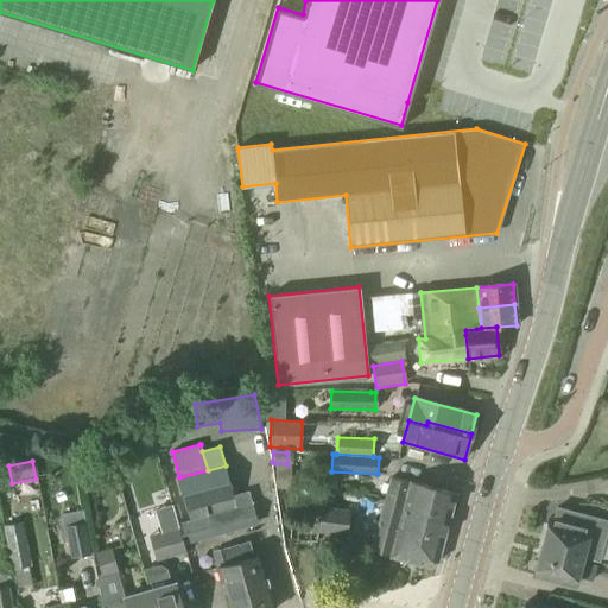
[(292,464),(287,464),(276,463),(277,488),(292,488),(292,464)]
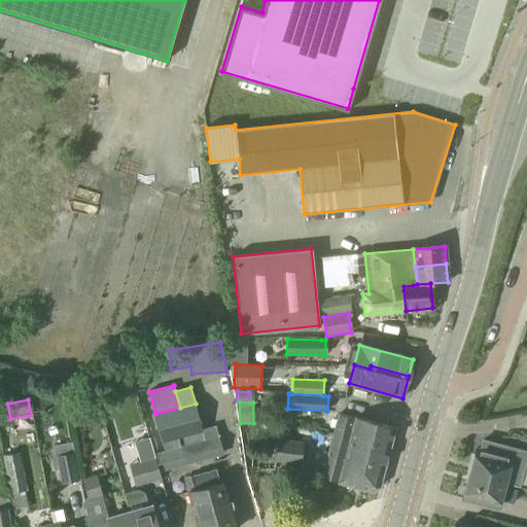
[(191,434),(203,431),(196,403),(180,408),(155,414),(163,443),(179,437),(191,434)]
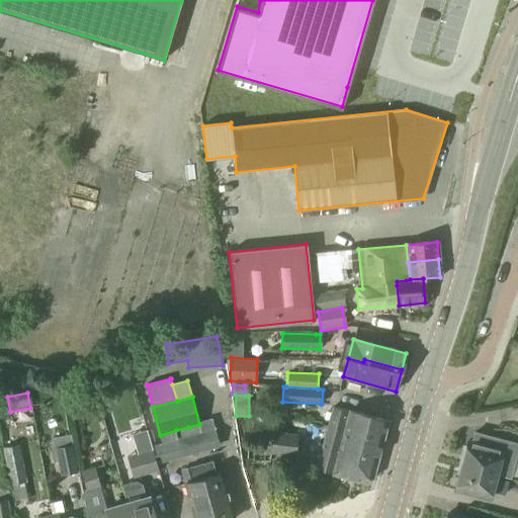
[(327,428),(382,442),(387,421),(332,407),(327,428)]
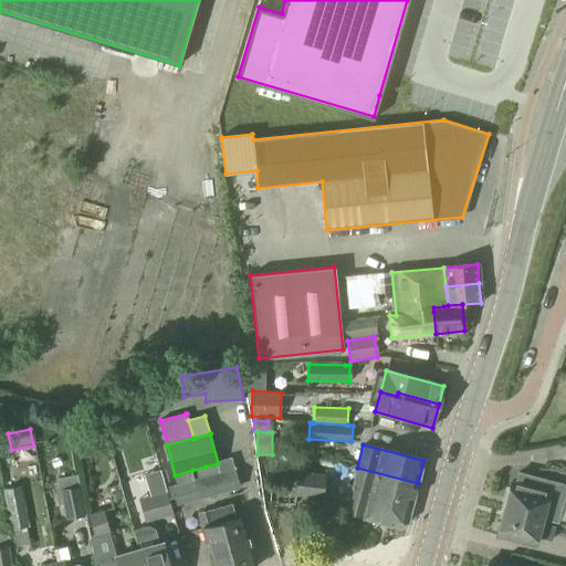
[(218,463),(206,467),(212,496),(224,493),(218,463)]
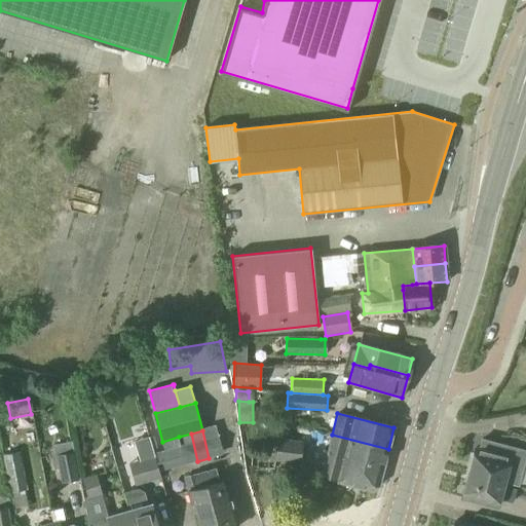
[(186,464),(197,461),(191,434),(179,437),(186,464)]
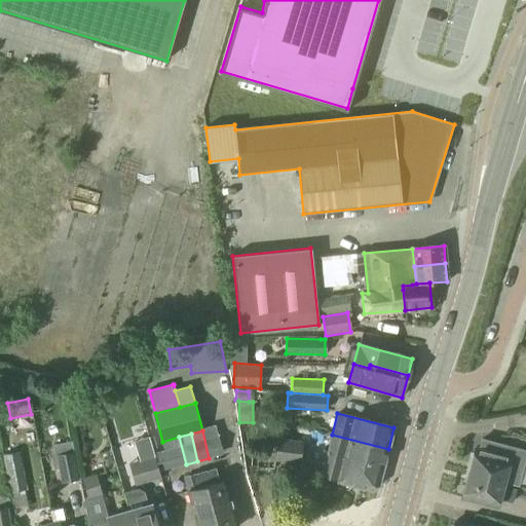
[(388,449),(332,435),(327,454),(312,451),(308,464),(323,468),(321,477),(338,481),(338,483),(370,491),(378,486),(388,449)]
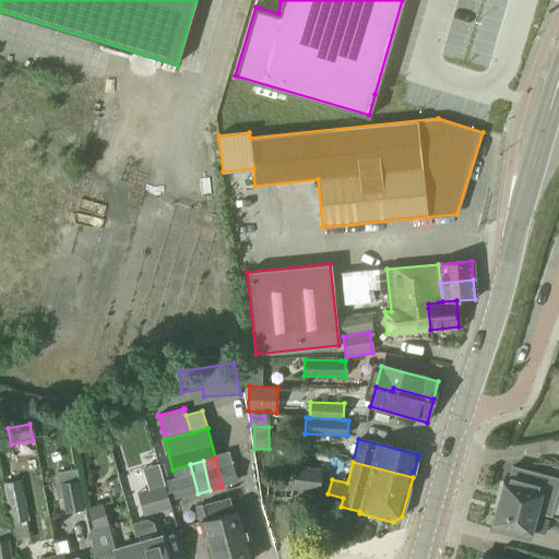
[(323,470),(295,466),(292,490),(320,494),(322,472),(323,470)]
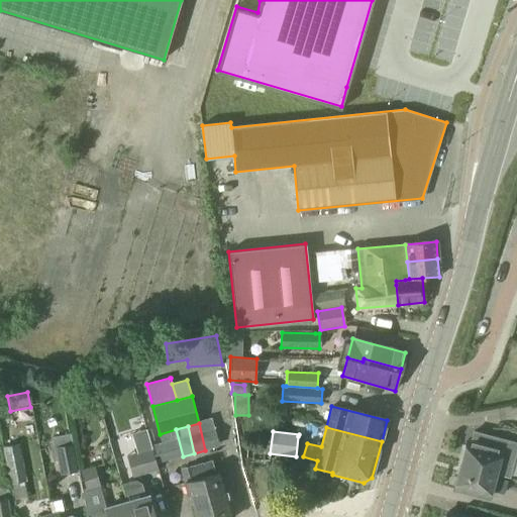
[(461,464),(495,474),(507,478),(511,461),(499,458),(504,441),(472,432),(469,441),(468,440),(461,464)]
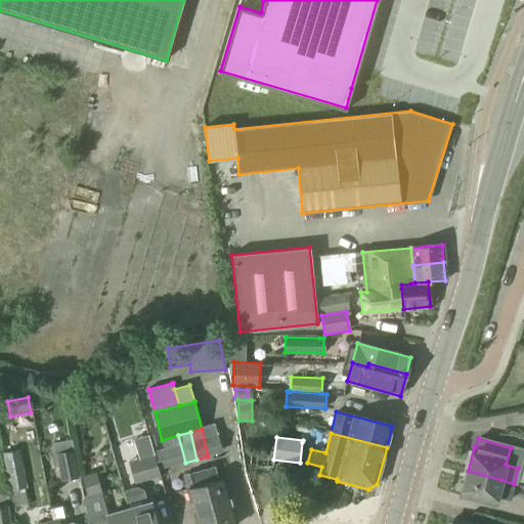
[(53,445),(54,453),(73,450),(72,442),(53,445)]
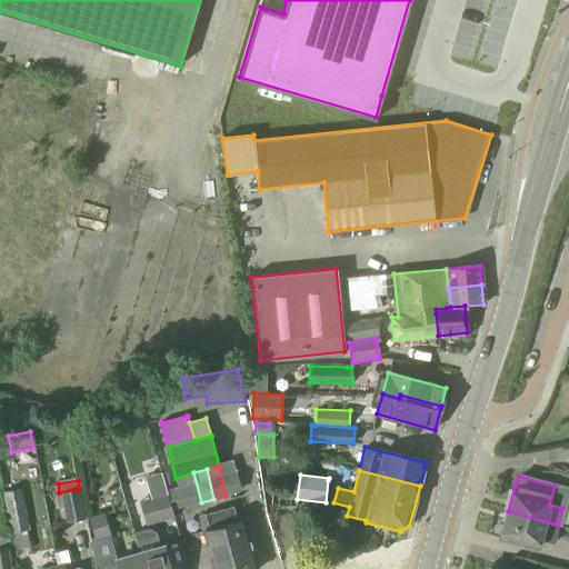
[(5,492),(12,533),(30,529),(25,507),(21,488),(5,492)]
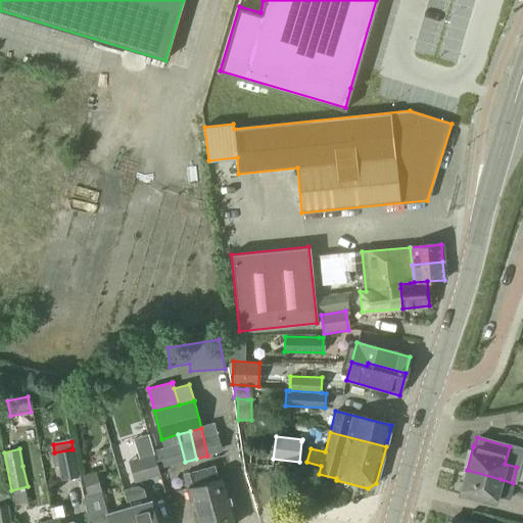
[(73,449),(54,453),(52,454),(54,467),(57,466),(61,481),(79,477),(73,449)]
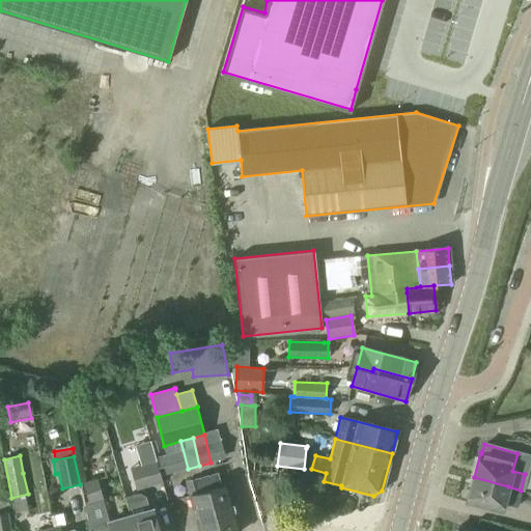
[(162,482),(157,462),(144,465),(132,469),(137,490),(162,482)]
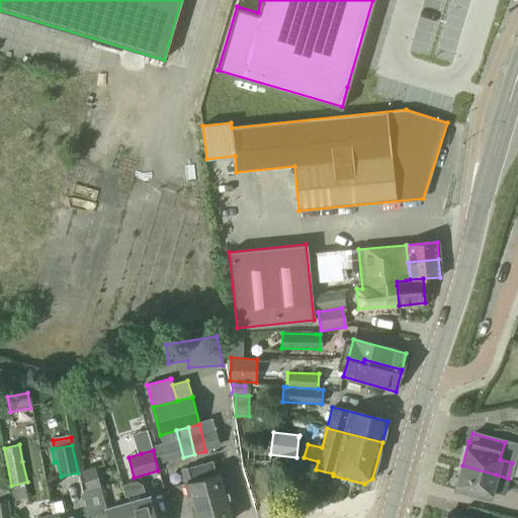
[(199,476),(211,517),(233,517),(222,473),(217,475),(213,464),(198,469),(199,476)]
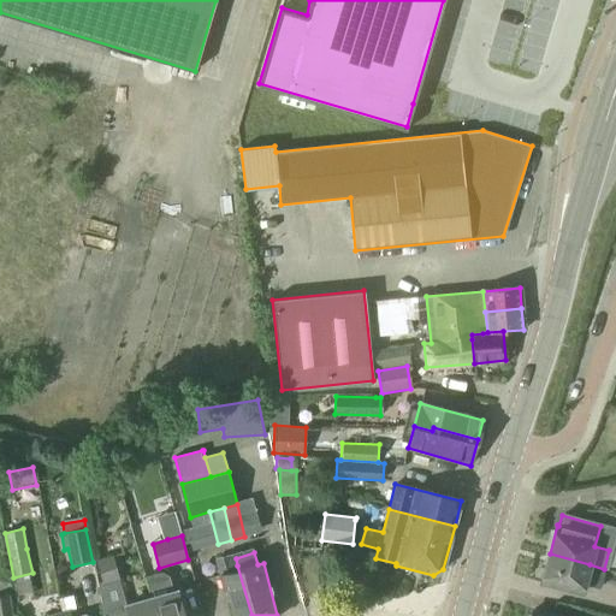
[(590,564),(550,554),(542,582),(581,593),(584,584),(599,588),(604,573),(588,569),(590,564)]
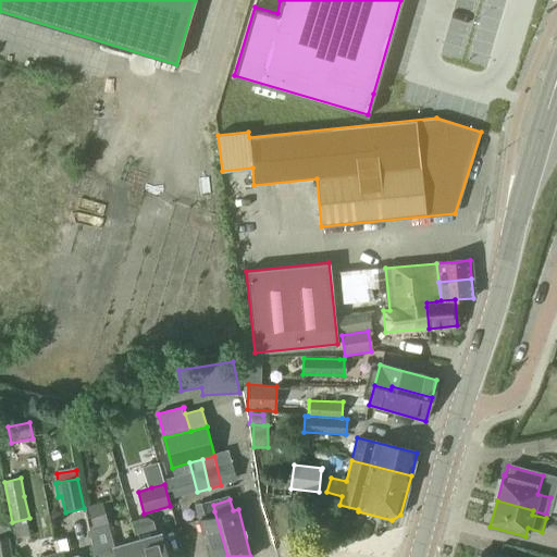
[(94,528),(108,523),(101,503),(88,506),(94,528)]
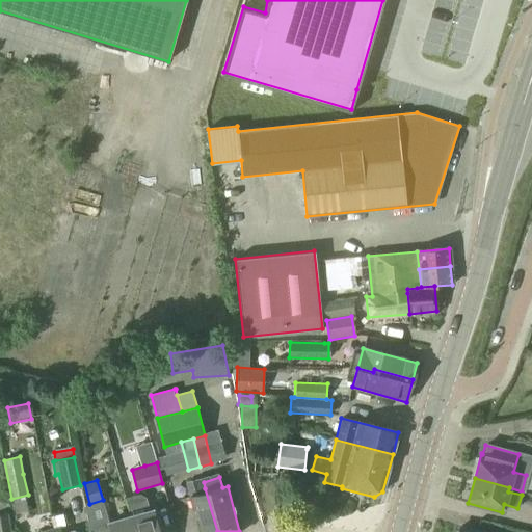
[(217,531),(205,488),(204,482),(187,486),(190,497),(198,531),(217,531)]
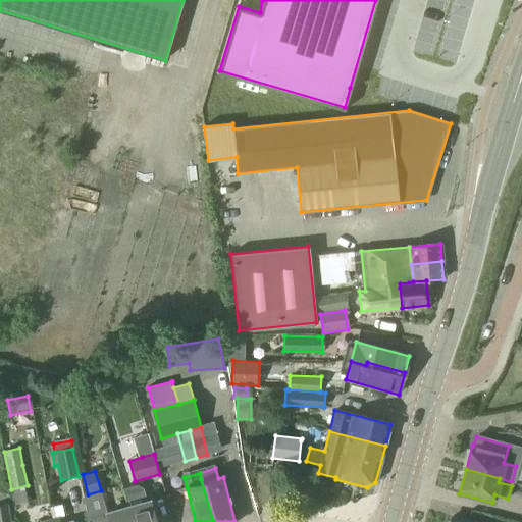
[(128,507),(133,521),(156,521),(150,501),(147,502),(144,488),(138,485),(123,489),(128,507)]
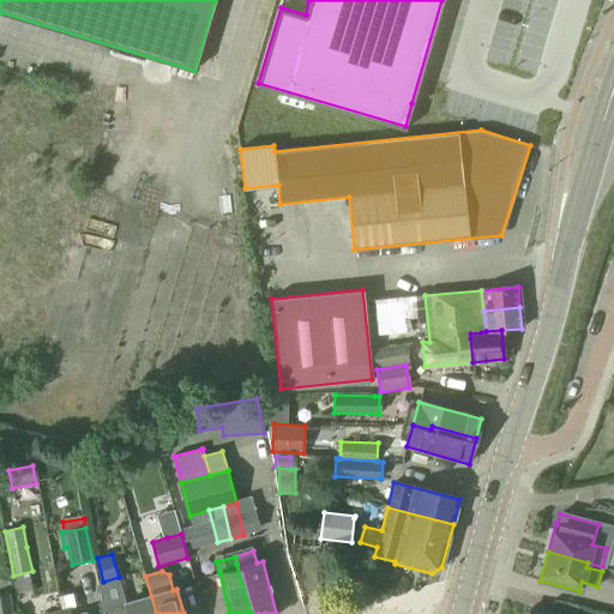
[(127,607),(126,603),(119,577),(103,582),(98,583),(104,613),(109,612),(127,607)]
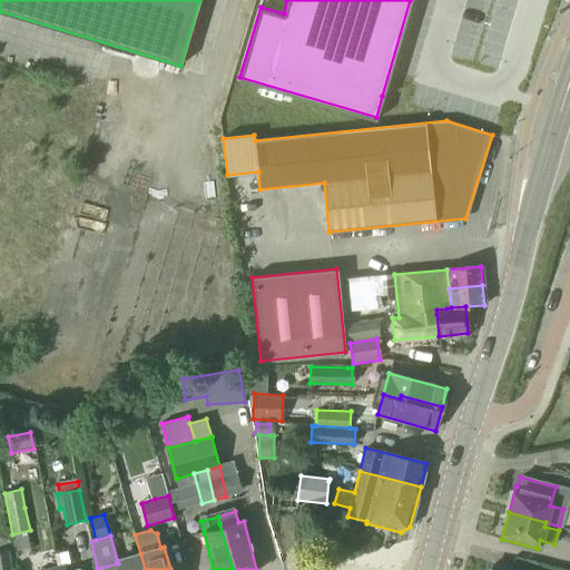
[(0,553),(0,569),(11,569),(9,552),(0,553)]
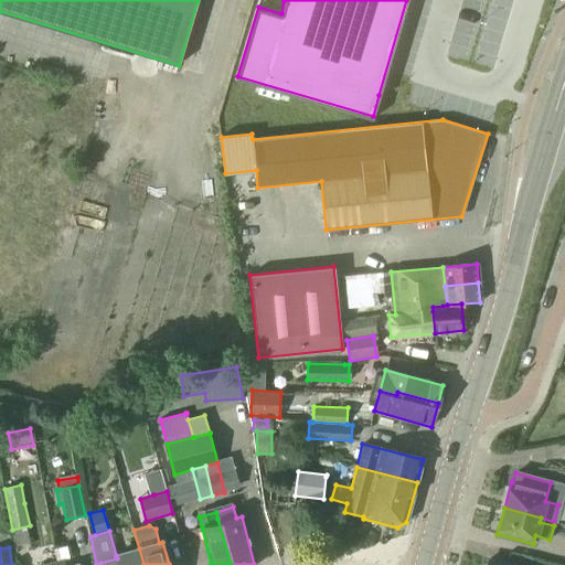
[(144,564),(139,548),(116,555),(117,558),(118,564),(144,564)]
